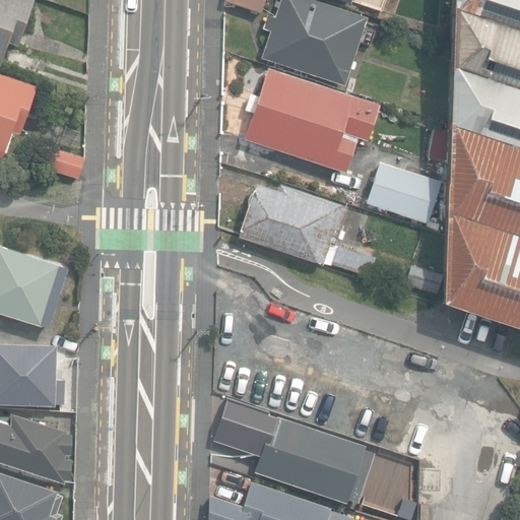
[(0,0),(0,65),(1,66),(8,43),(17,46),(33,0),(0,0)]
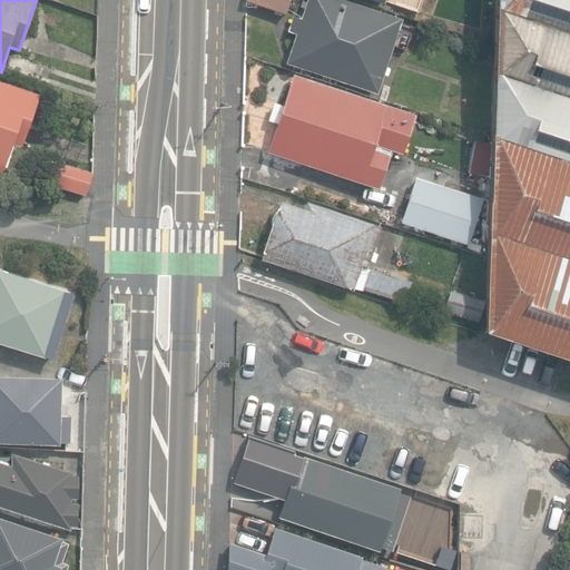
[(246,0),(246,1),(286,15),(290,0),(246,0)]
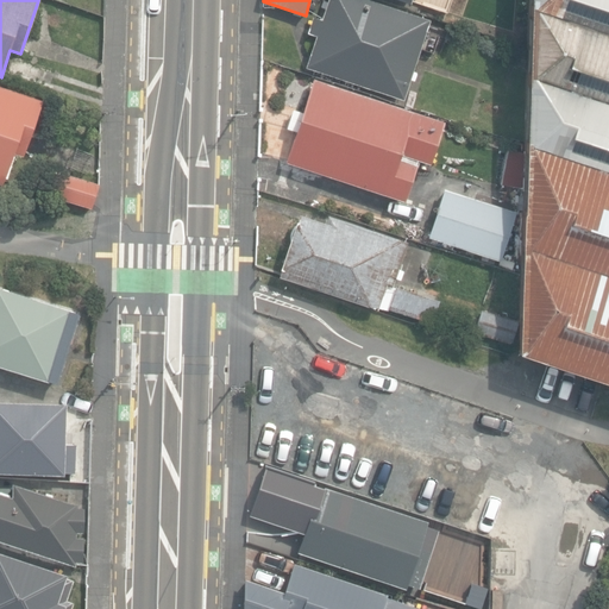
[(307,67),(403,99),(409,79),(413,69),(429,18),(374,0),(327,0),(322,18),(314,16),(309,32),(316,36),(307,67)]
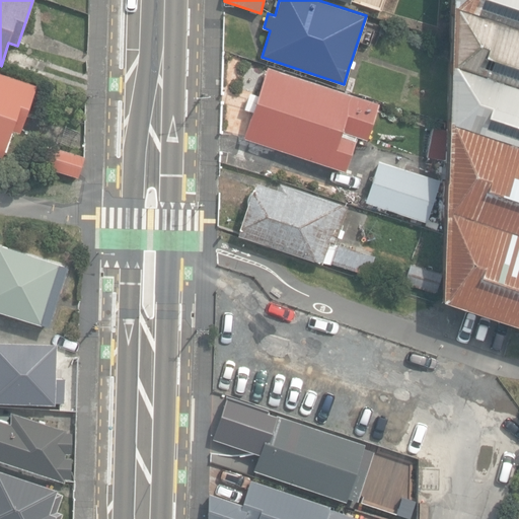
[(384,0),(379,18),(399,24),(404,5),(389,0),(384,0)]
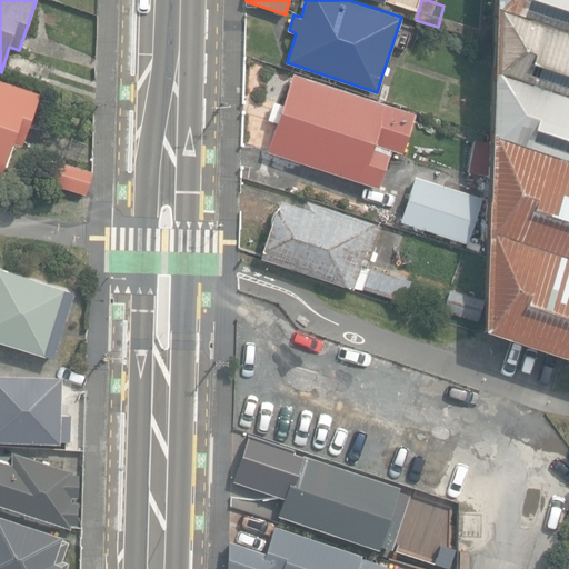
[(568,0),(483,0),(473,331),(568,362),(568,0)]
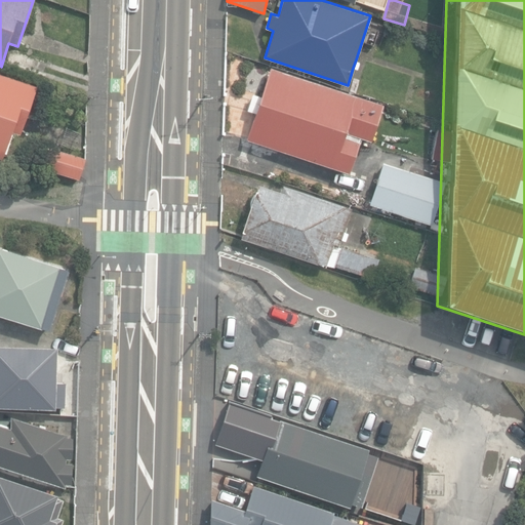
[(245,139),(347,174),(359,140),(369,144),(382,105),(269,67),(259,94),(252,92),(246,111),(254,113),(245,139)]
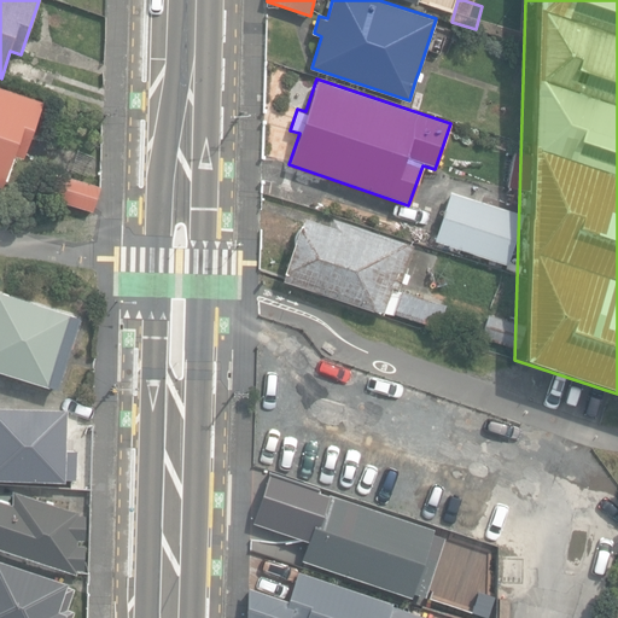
[(0,186),(4,187),(6,180),(7,181),(16,155),(17,155),(24,157),(44,103),(0,87),(0,186)]
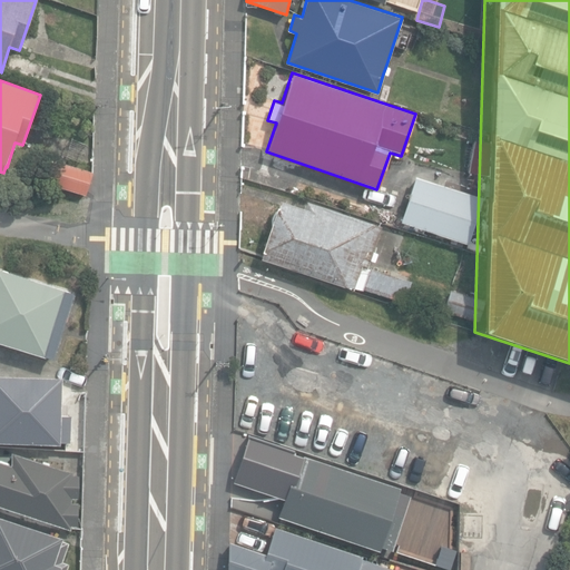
[(46,183),(86,194),(92,173),(52,161),(46,183)]
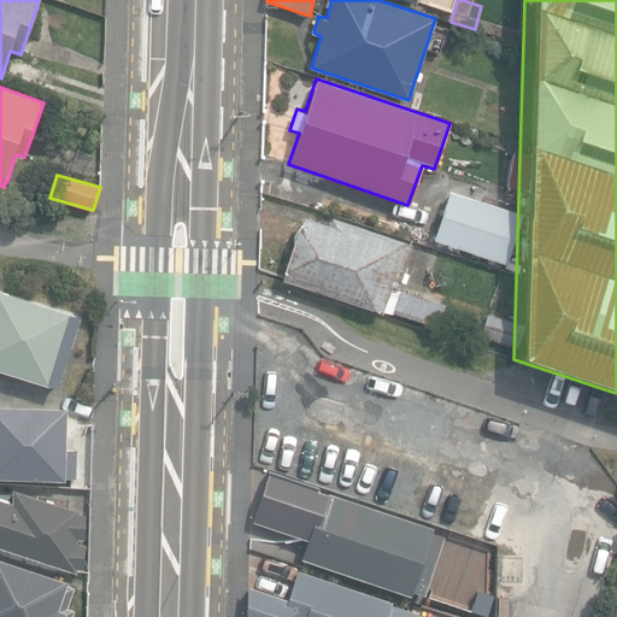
[(424,238),(497,260),(513,210),(441,187),(424,238)]
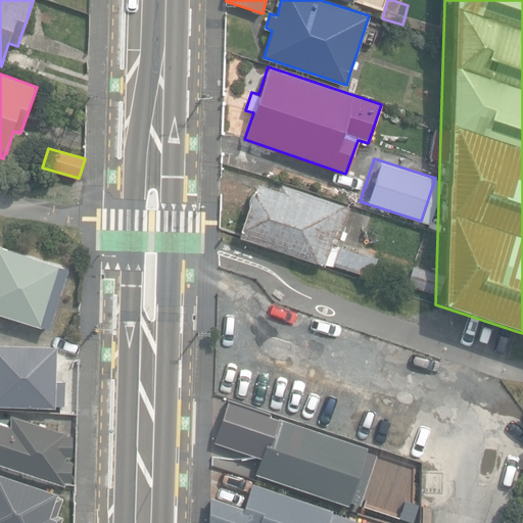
[(333,266),(370,278),(377,258),(337,245),(339,238),(342,230),(349,207),(282,184),(279,191),(257,184),(239,236),(324,265),(332,267),(333,266)]
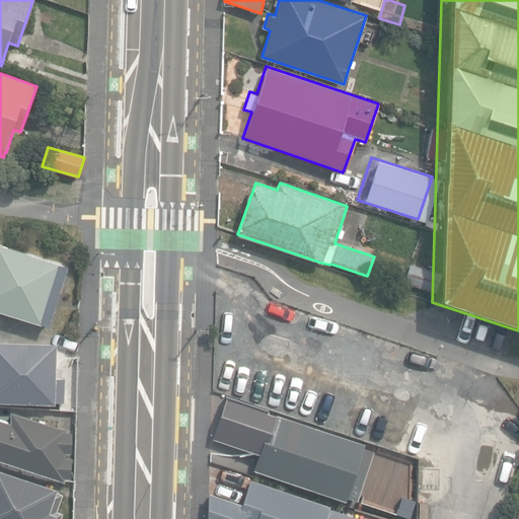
[(0,311),(50,326),(67,267),(0,245),(0,311)]
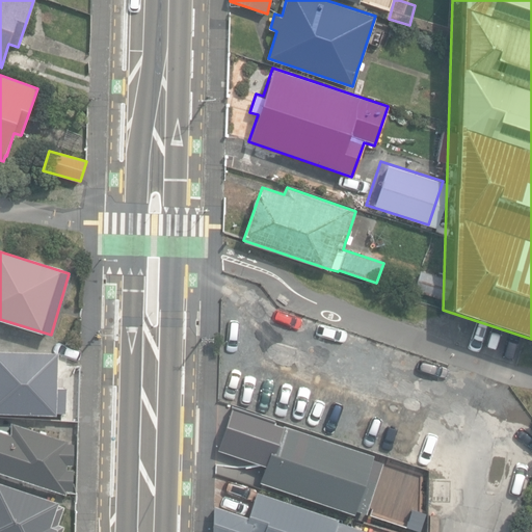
[(0,413),(56,415),(56,413),(65,413),(67,389),(57,388),(58,353),(0,350),(0,413)]
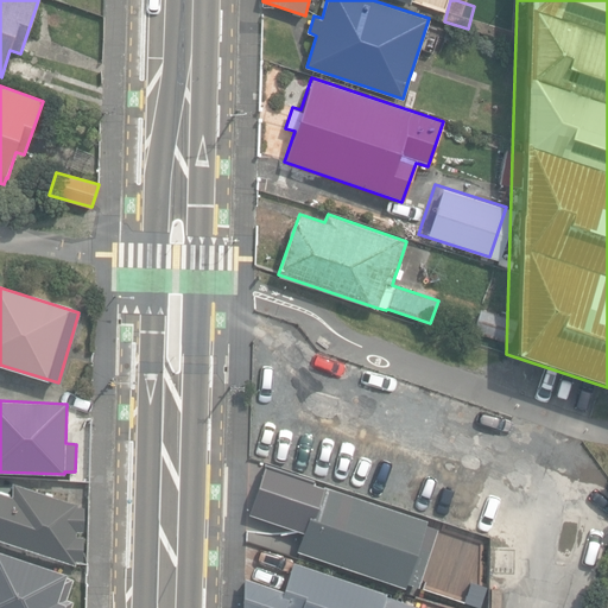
[(0,540),(75,565),(75,561),(82,561),(83,536),(76,536),(76,531),(82,532),(84,507),(76,506),(76,504),(12,483),(12,496),(0,493),(0,540)]
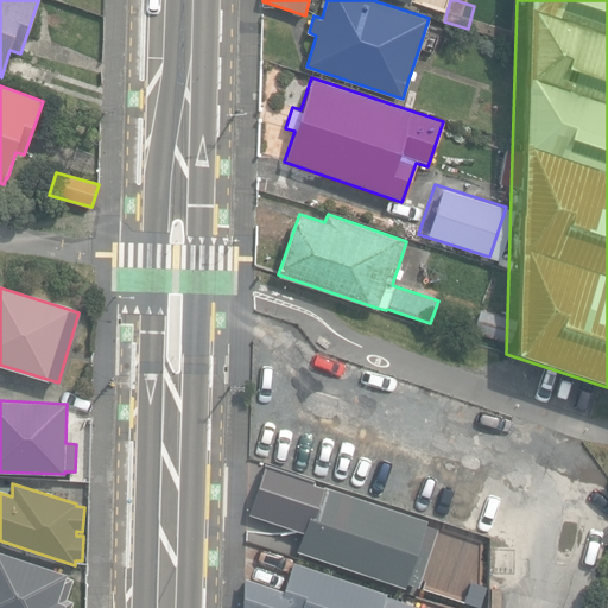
[(405,588),(410,575),(423,580),(434,549),(419,544),(428,520),(321,483),(297,551),(405,588)]
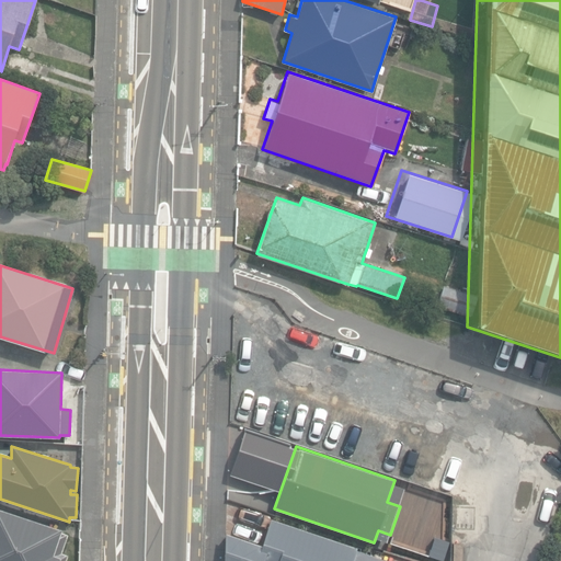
[(392,492),(415,501),(419,489),(396,481),(392,492)]
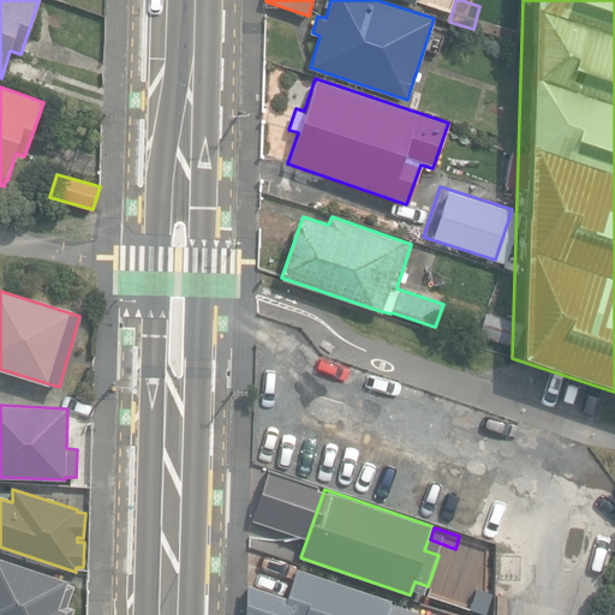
[(494,545),(470,537),(466,551),(490,559),(494,545)]
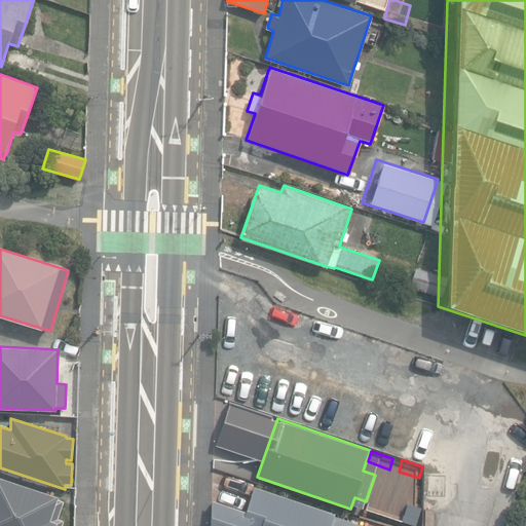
[(0,525),(60,525),(63,520),(57,518),(64,498),(0,476),(0,525)]
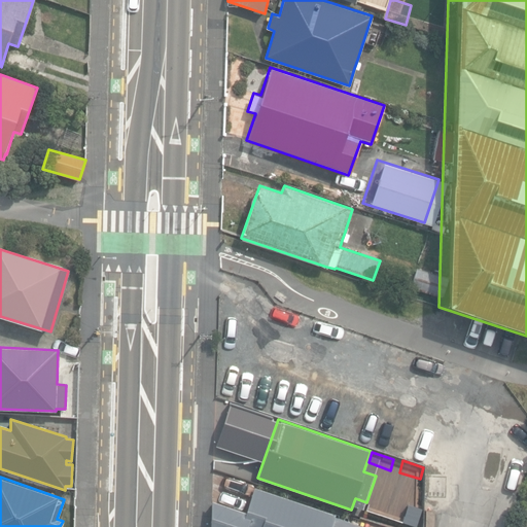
[(347,526),(349,521),(253,486),(244,511),(213,501),(210,526),(347,526)]
